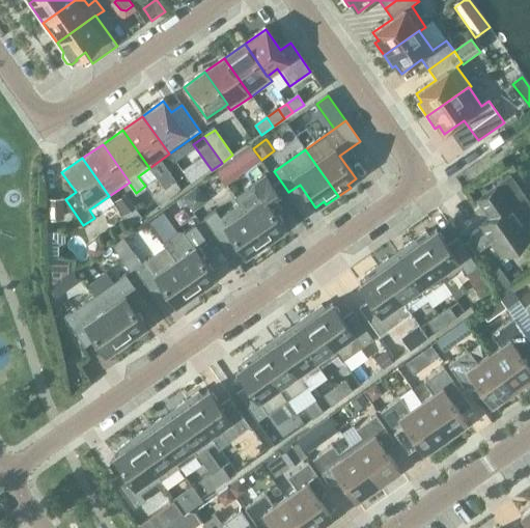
[(266,176),(234,198),(240,204),(268,246),(280,237),(278,233),(285,228),(276,214),(270,205),(280,198),(266,176)]
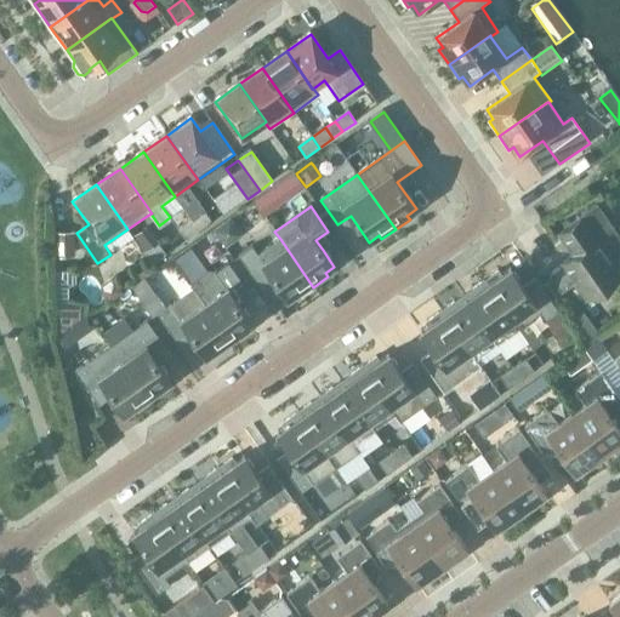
[(580,220),(581,221),(559,235),(574,256),(562,266),(563,267),(549,276),(562,295),(575,285),(586,301),(619,276),(619,272),(607,253),(619,244),(619,240),(597,207),(580,220)]
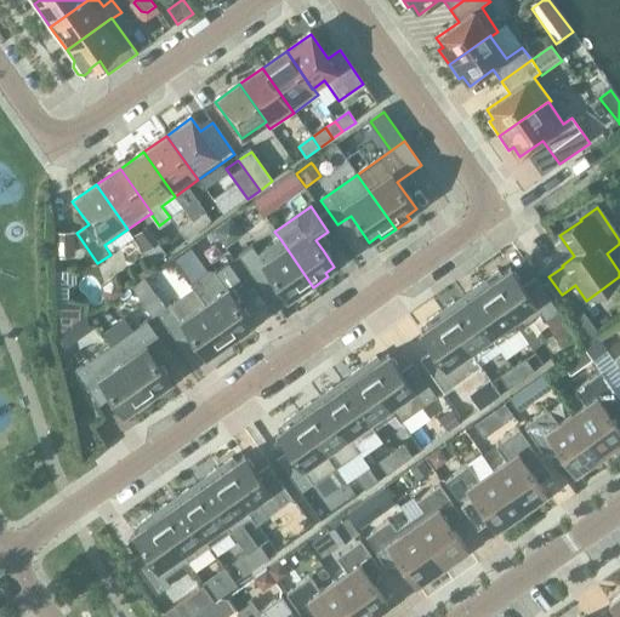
[(205,212),(192,221),(200,232),(214,223),(205,212)]
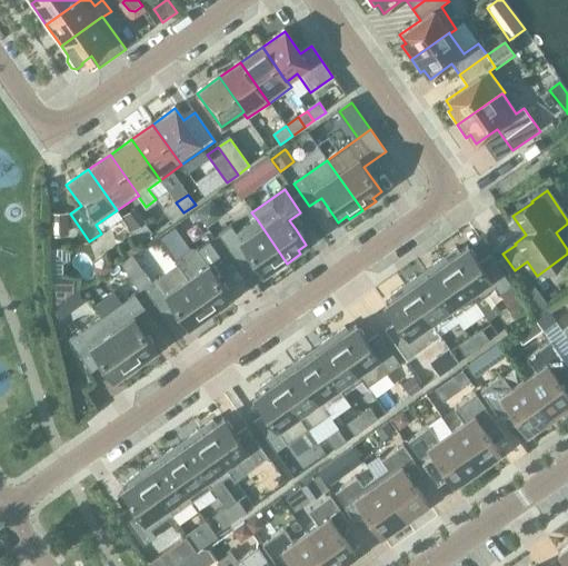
[(206,229),(215,224),(218,211),(211,201),(208,204),(195,212),(206,229)]
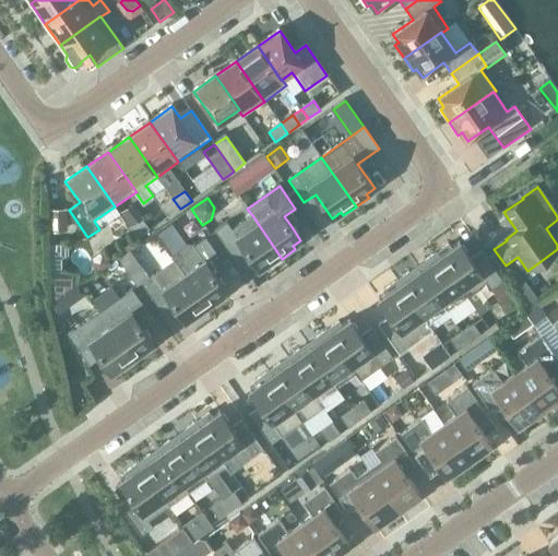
[(180,209),(173,199),(161,208),(168,217),(180,209)]
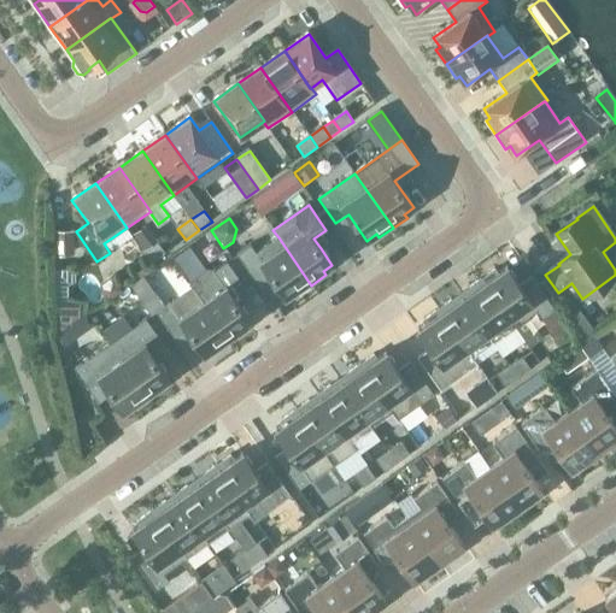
[(75,254),(74,231),(56,233),(53,233),(54,248),(54,252),(54,258),(57,258),(58,258),(75,257),(75,254)]
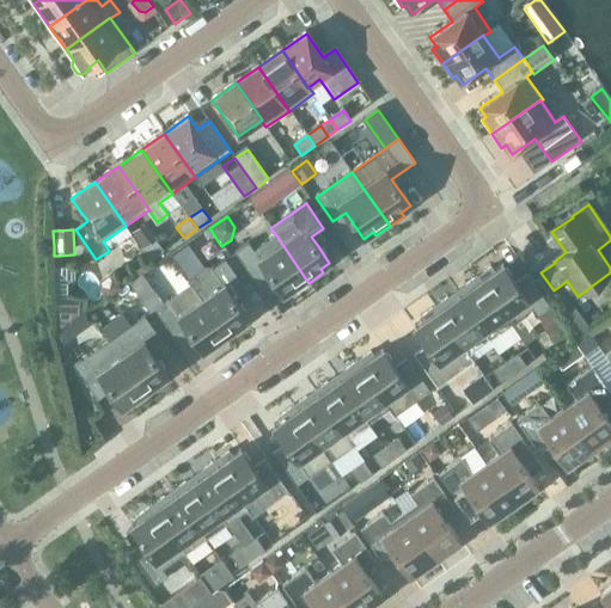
[(294,293),(309,283),(276,235),(254,251),(249,244),(236,253),(252,277),(264,269),(283,295),(292,289),(294,293)]
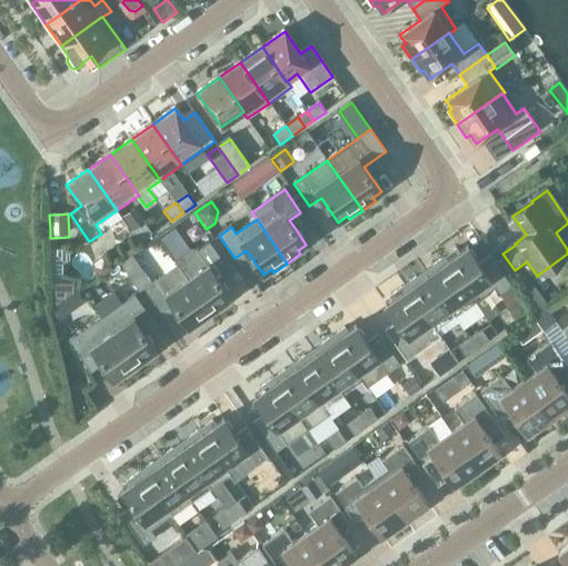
[(140,242),(152,235),(146,225),(133,234),(140,242)]
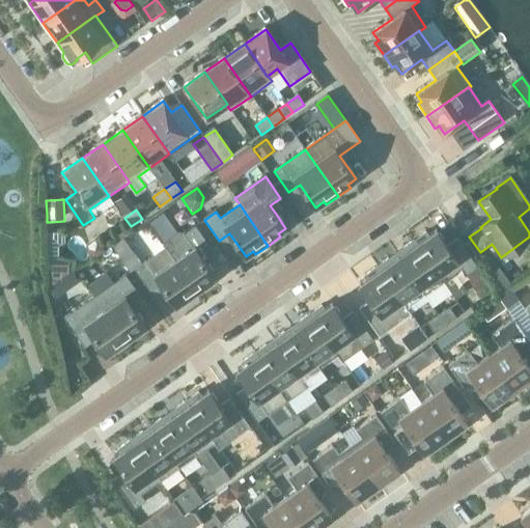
[(165,248),(198,295),(211,286),(207,282),(216,277),(200,254),(211,247),(196,226),(184,234),(179,233),(167,243),(166,247),(165,248)]
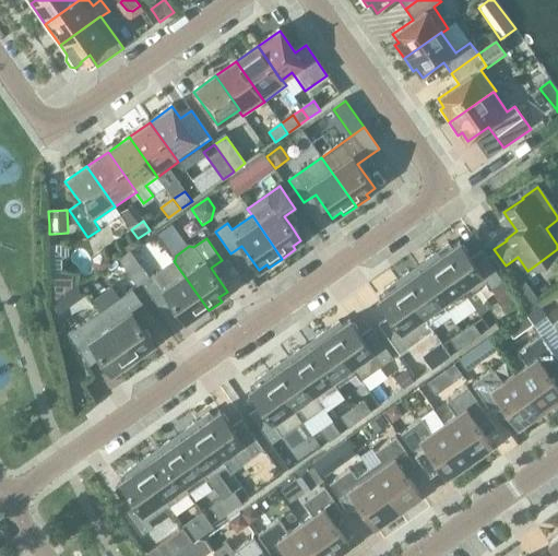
[(460,291),(465,298),(478,317),(493,307),(478,288),(486,283),(490,290),(503,281),(497,272),(487,259),(476,267),(460,244),(451,249),(449,246),(436,255),(461,290),(460,291)]
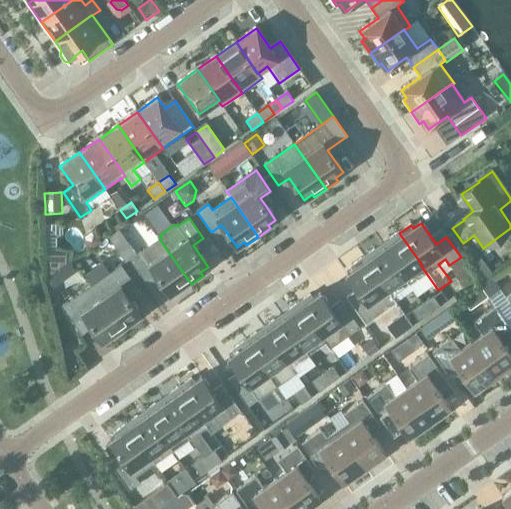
[(109,240),(119,253),(131,245),(121,231),(109,240)]
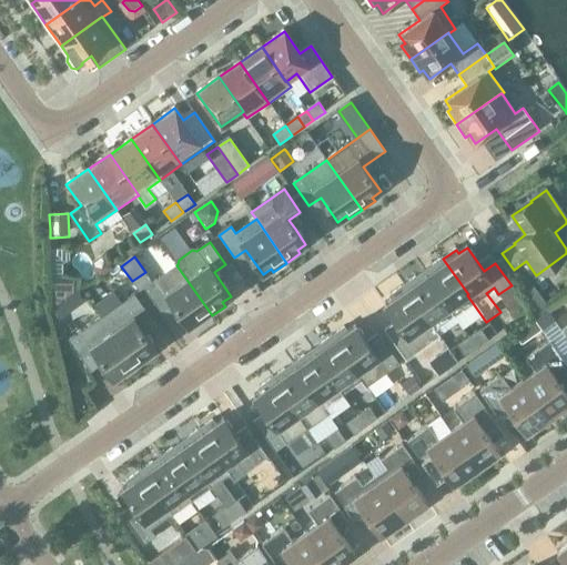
[(505,256),(495,263),(505,276),(514,270),(505,256)]
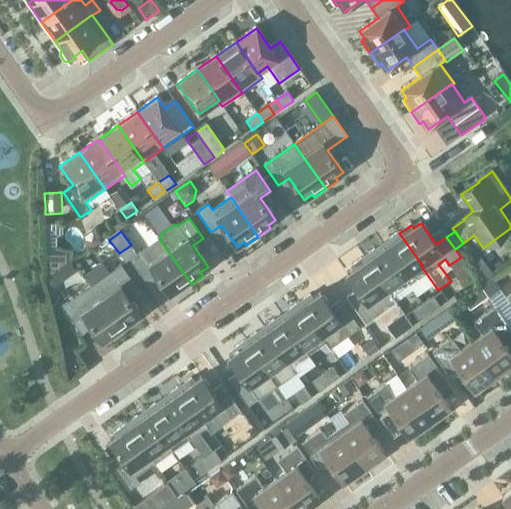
[(390,244),(384,249),(404,278),(405,278),(409,284),(426,273),(421,266),(422,265),(399,233),(388,241),(390,244)]
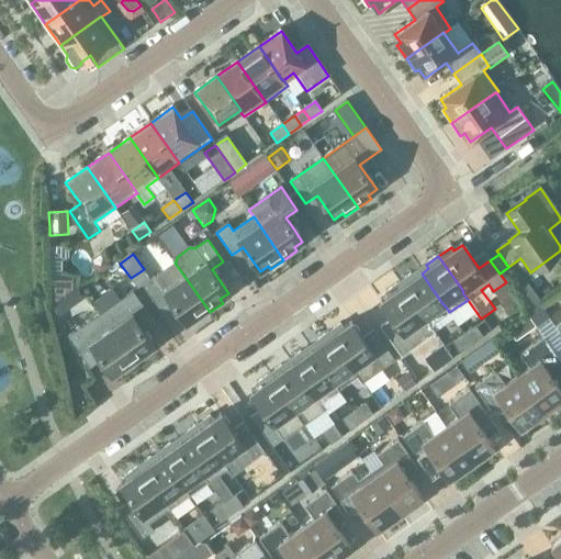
[(210,312),(175,263),(143,286),(158,308),(169,300),(186,324),(194,317),(197,321),(210,312)]
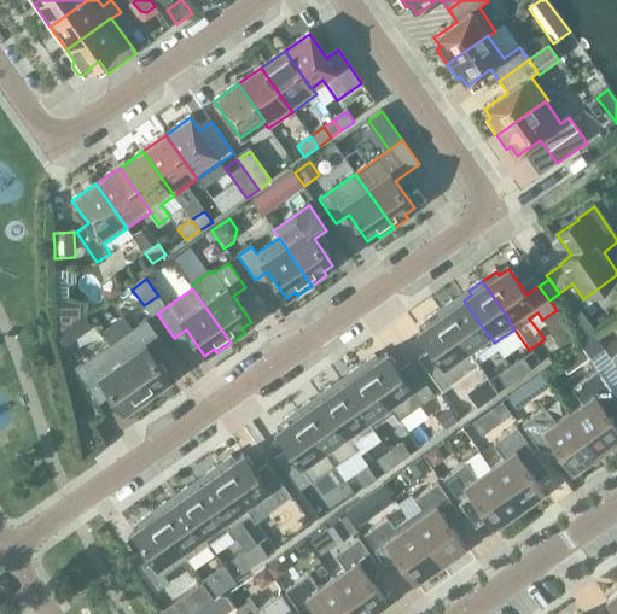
[(488,335),(464,300),(455,305),(453,302),(440,311),(472,358),(473,358),(494,343),(489,335),(488,335)]
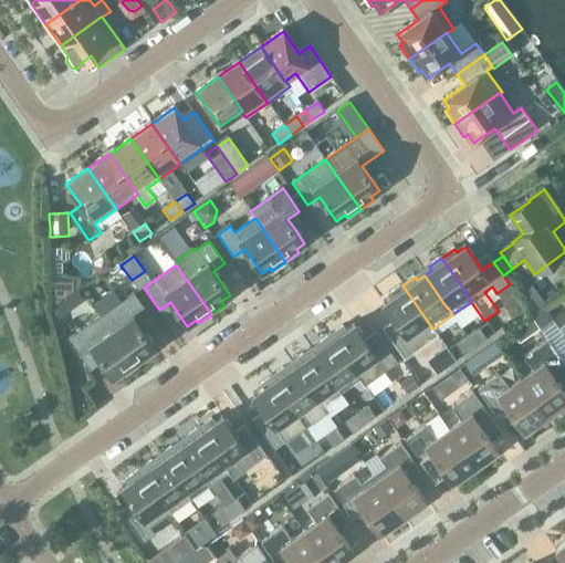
[(432,329),(403,285),(389,294),(391,298),(384,304),(400,329),(389,336),(405,358),(438,335),(433,329),(432,329)]
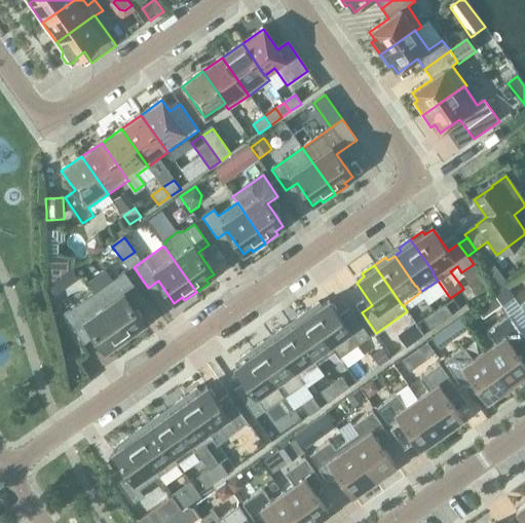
[(45,288),(53,298),(82,277),(74,267),(45,288)]
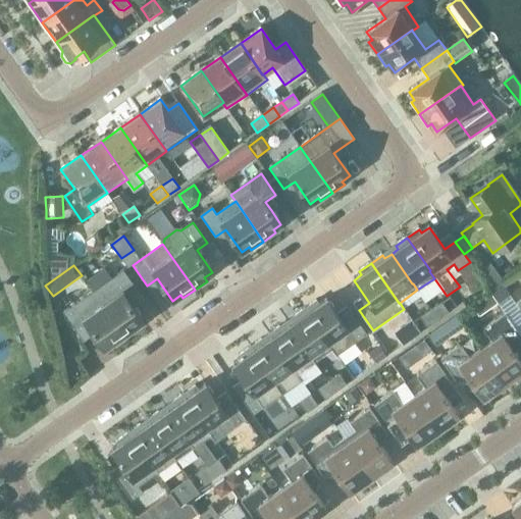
[(478,279),(468,265),(458,272),(467,287),(478,279)]
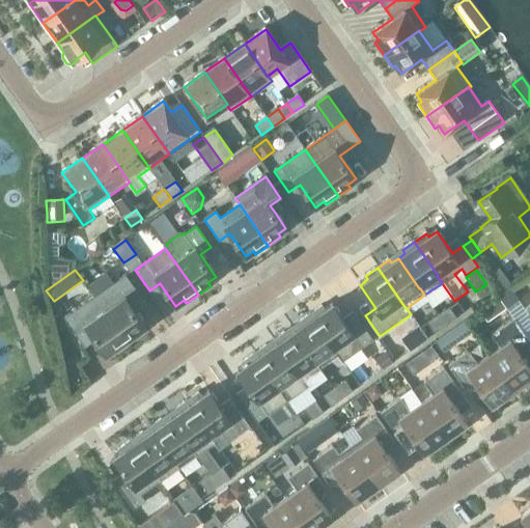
[(95,297),(129,343),(140,335),(138,332),(146,327),(130,304),(140,296),(126,275),(95,297)]
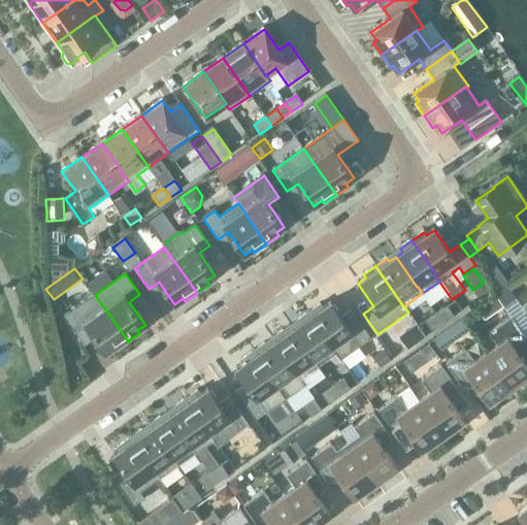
[(491,281),(498,291),(507,284),(500,273),(491,281)]
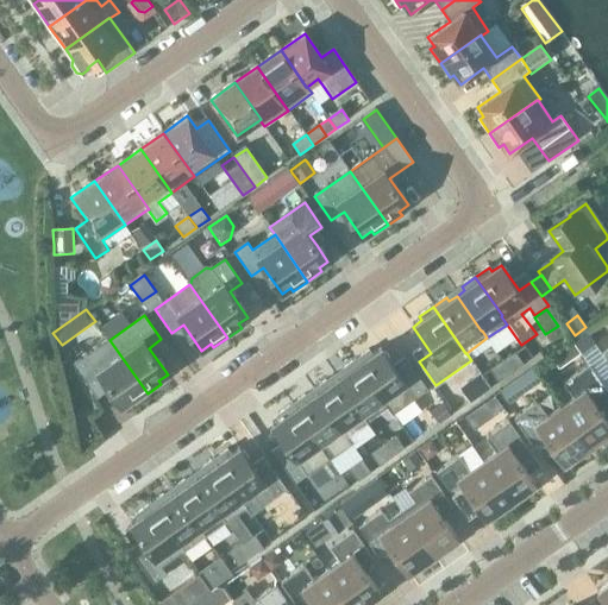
[(585,331),(572,340),(582,354),(596,345),(585,331)]
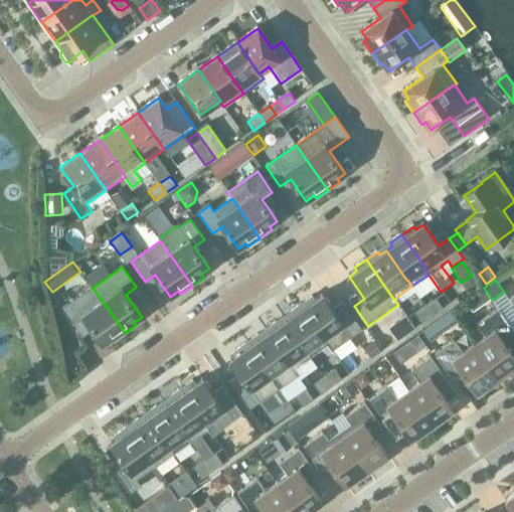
[(125,333),(93,288),(62,309),(76,329),(87,322),(103,344),(110,339),(113,342),(125,333)]
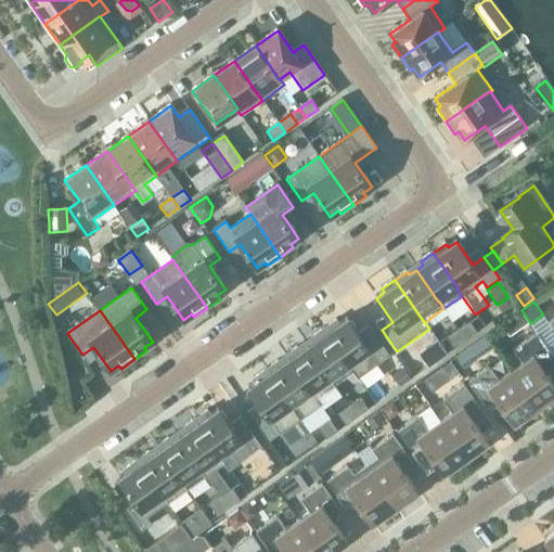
[(522,310),(511,318),(519,331),(530,323),(522,310)]
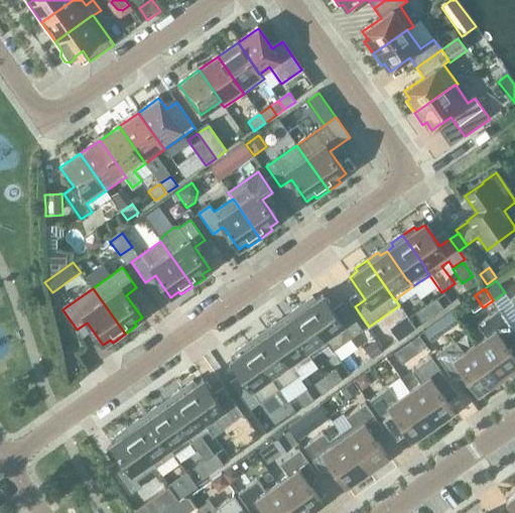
[(315,301),(312,297),(301,306),(325,339),(329,346),(333,352),(363,331),(349,310),(339,317),(323,295),(315,301)]
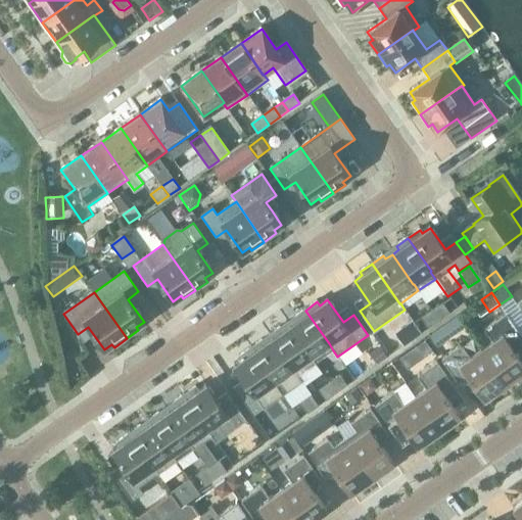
[(431,311),(439,321),(449,314),(442,302),(431,311)]
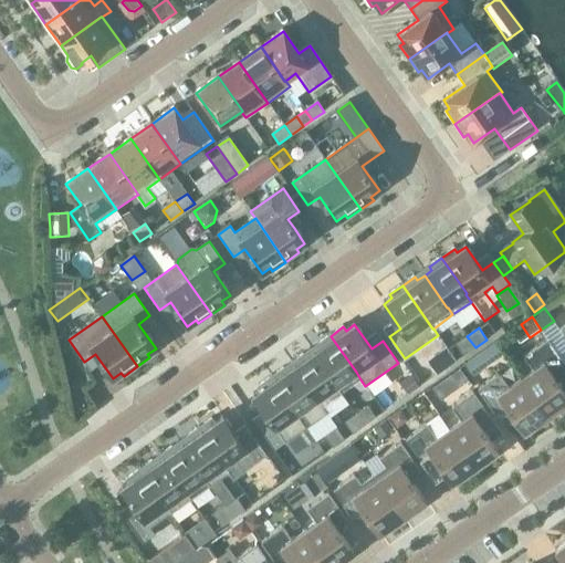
[(321,348),(313,353),(336,385),(342,393),(361,379),(356,372),(331,336),(318,344),(321,348)]
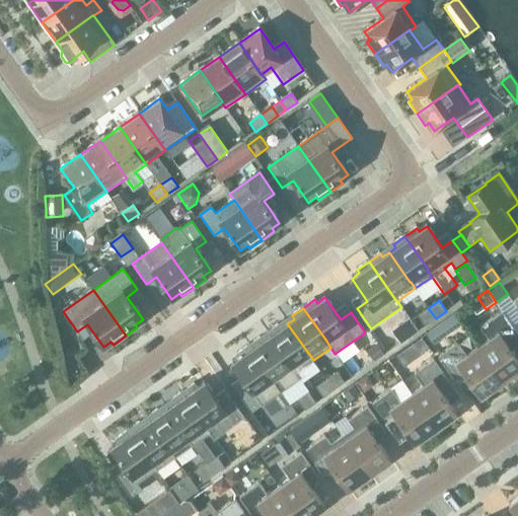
[(436,318),(428,308),(418,315),(425,326),(436,318)]
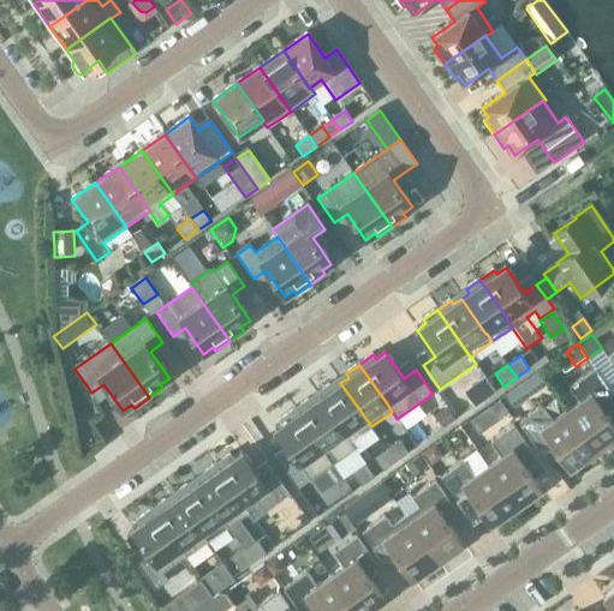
[(566,411),(597,455),(613,445),(613,443),(610,439),(613,437),(613,425),(601,407),(613,399),(613,394),(596,369),(570,387),(580,401),(566,411)]
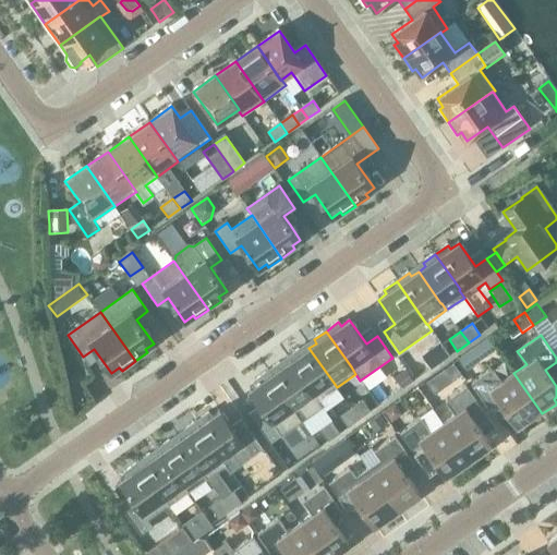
[(423,360),(431,370),(450,357),(443,347),(423,360)]
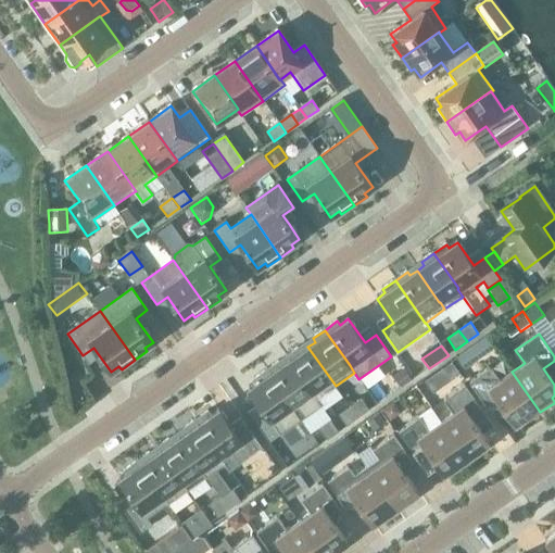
[(330,378),(307,347),(301,352),(298,349),(286,357),(288,361),(289,361),(316,400),(316,399),(336,386),(330,378)]
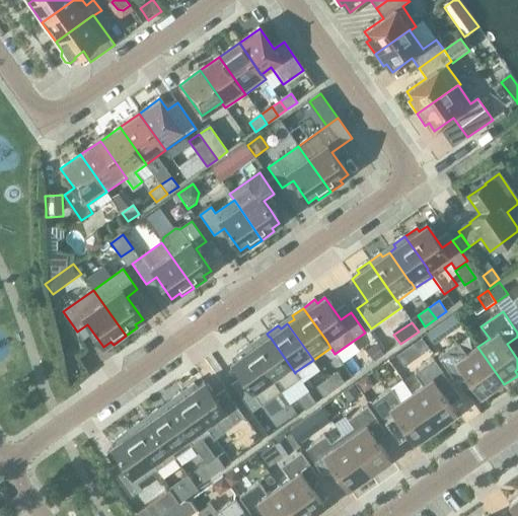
[(392,335),(380,343),(387,353),(399,345),(392,335)]
